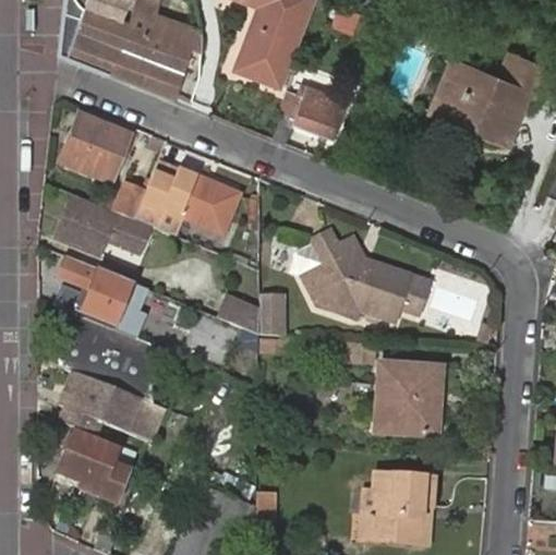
[(68,0),(61,50),(177,97),(200,25),(156,9),(150,25),(123,15),(130,0),(68,0)]
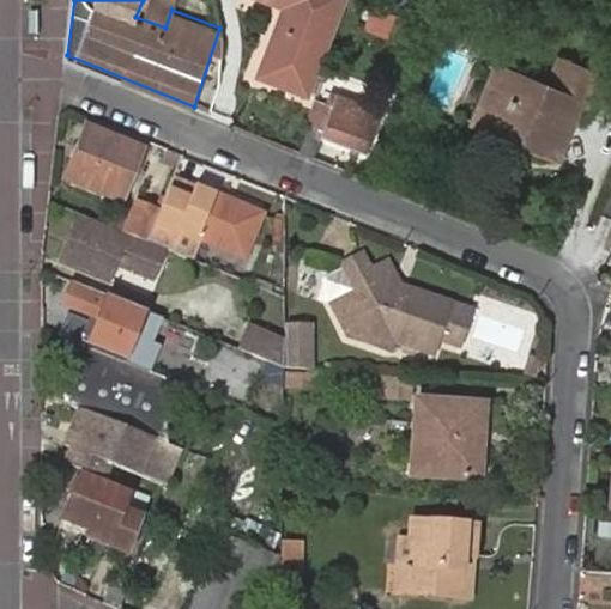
[(171,10),(146,0),(143,0),(135,17),(165,28),(171,10)]
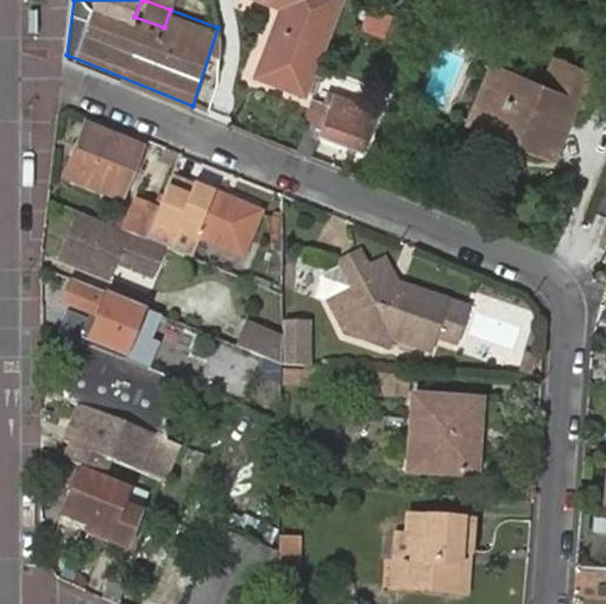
[(273,0),(285,5),(258,72),(304,91),(340,0),(273,0)]
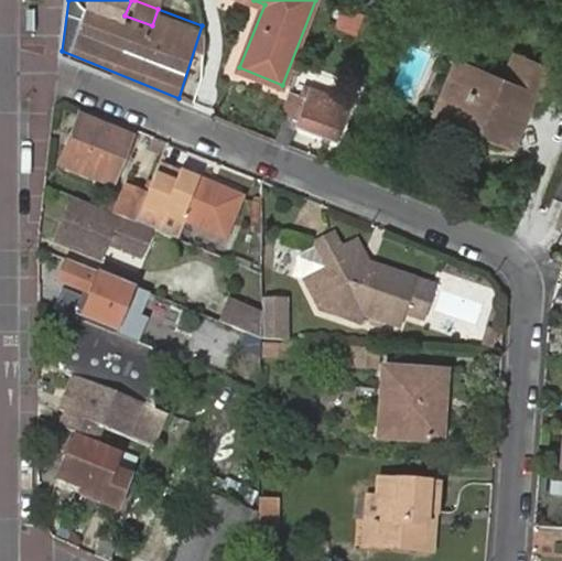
[(344,6),(336,25),(358,33),(365,13),(344,6)]
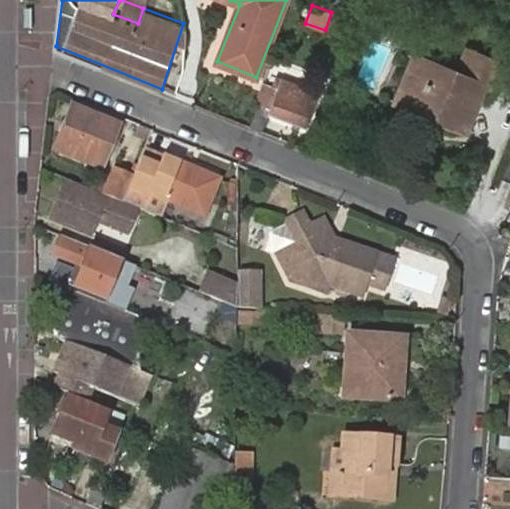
[(455,66),(413,48),(390,102),(468,134),(487,91),(491,92),(503,60),(465,43),(455,66)]
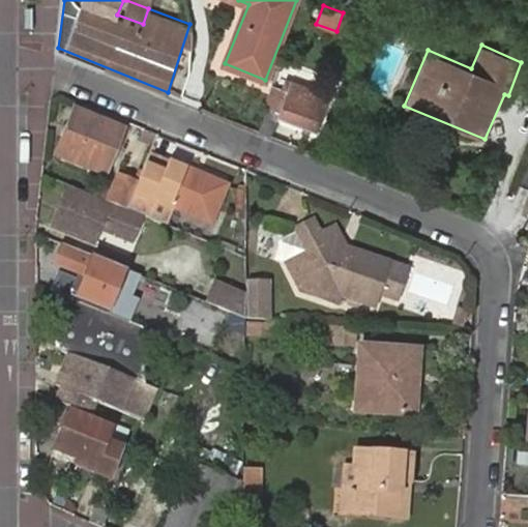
[(260,127),(271,133),(280,113),(317,126),(328,94),(285,78),(282,86),(272,83),(265,101),(267,104),(260,127)]
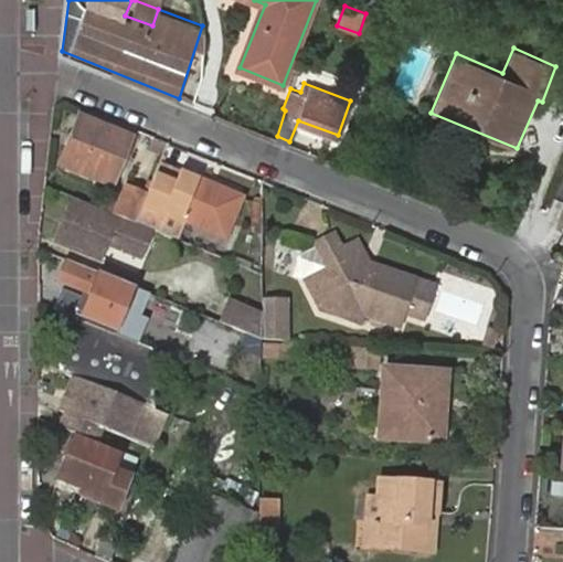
[(82,113),(61,162),(115,182),(133,134),(82,113)]
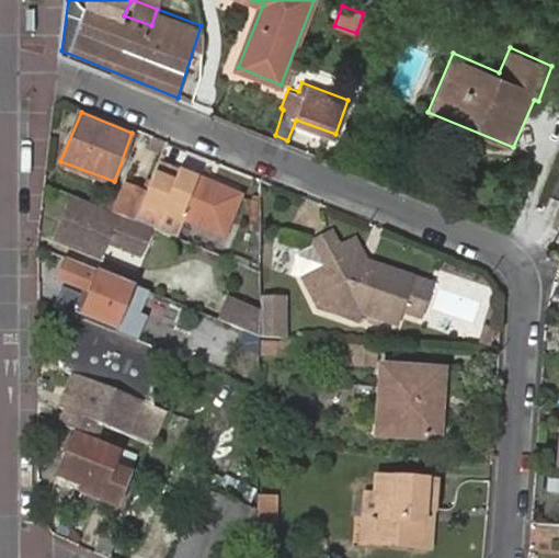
[(240,191),(179,166),(159,159),(147,190),(135,218),(160,228),(169,207),(225,230),(240,191)]
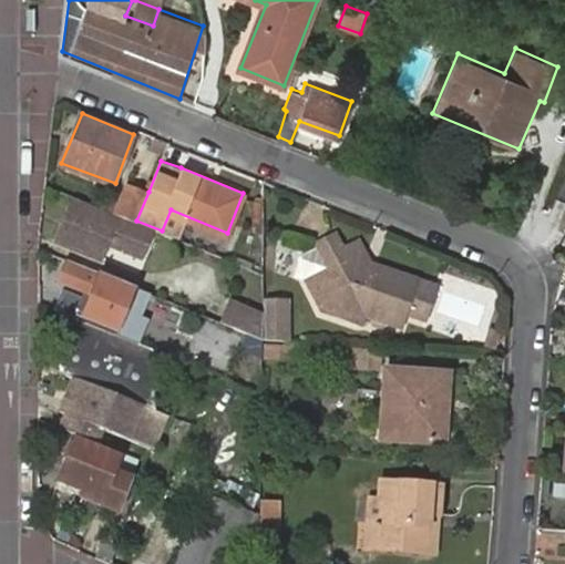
[(127,184),(116,212),(136,221),(149,192),(127,184)]
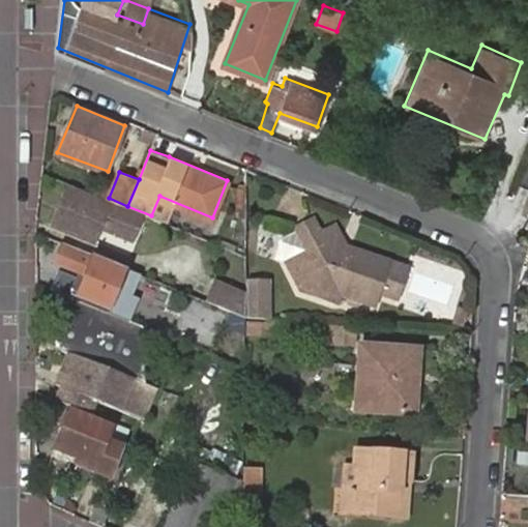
[(61,202),(52,224),(93,241),(98,229),(110,203),(68,185),(61,202)]
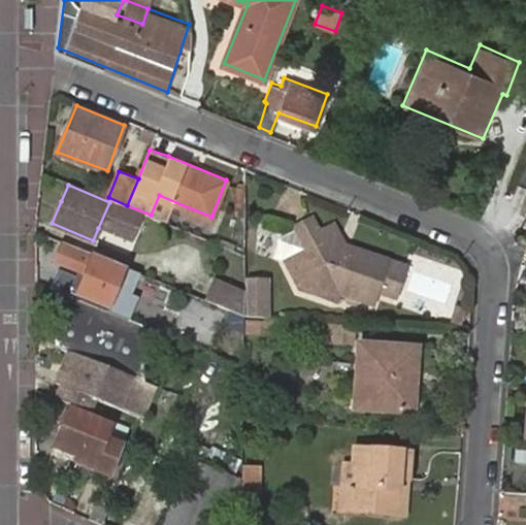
[(109,202),(98,228),(130,241),(140,216),(109,202)]
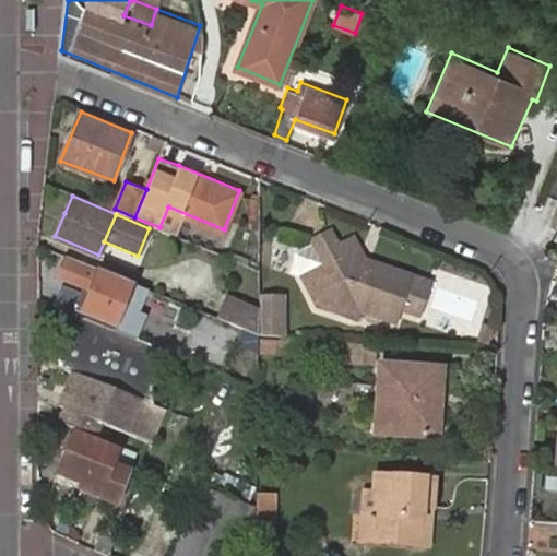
[(332,228),(312,237),(316,243),(326,264),(303,274),(316,306),(359,319),(362,310),(398,323),(401,312),(417,318),(429,283),(413,278),(411,284),(389,276),(391,271),(366,261),(364,268),(355,252),(362,249),(355,236),(340,244),(332,228)]
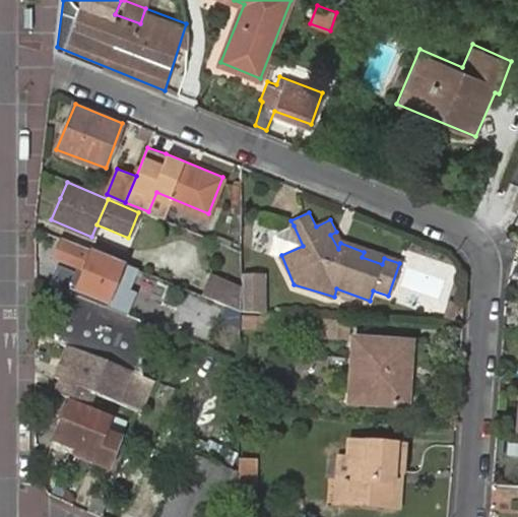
[(281,255),(303,246),(294,225),(279,233),(274,254),(281,255)]
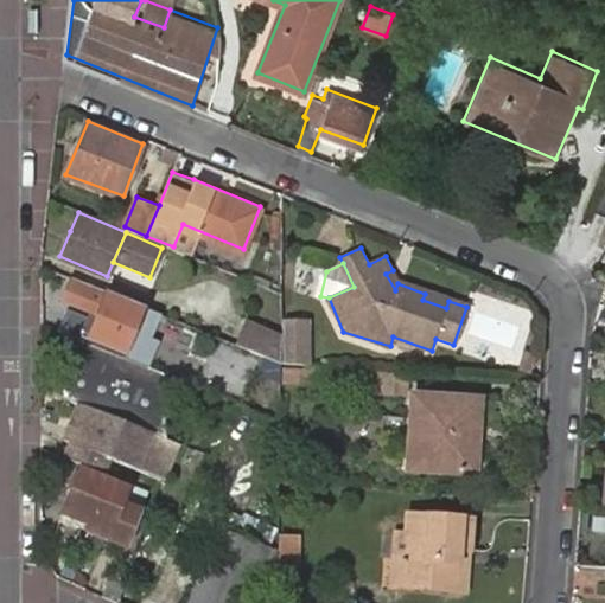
[(86,335),(152,360),(161,339),(151,335),(161,313),(71,276),(64,295),(68,306),(59,325),(86,335)]
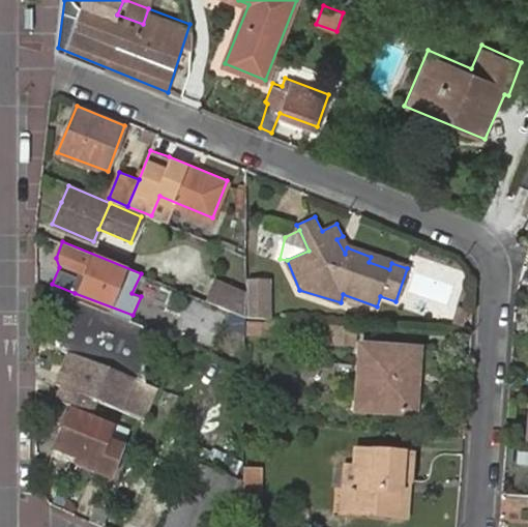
[(268,275),(247,273),(247,284),(246,291),(247,312),(268,314),(268,275)]
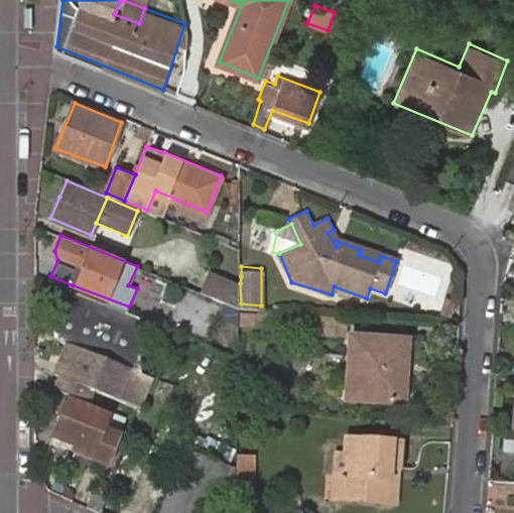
[(403,279),(438,288),(441,277),(405,268),(403,279)]
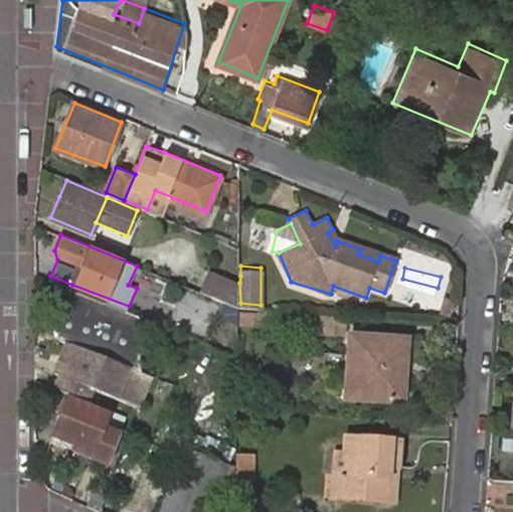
[(240,303),(239,283),(210,270),(201,291),(240,306),(240,303)]
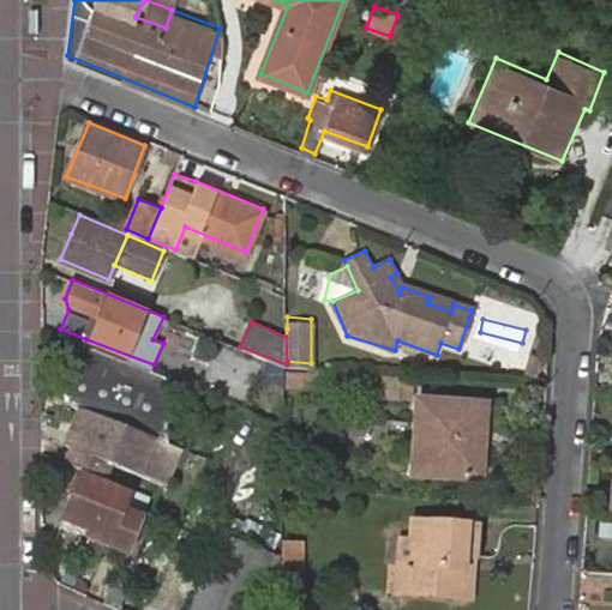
[(141,364),(64,334),(66,400),(169,441),(167,375),(154,370),(141,364)]
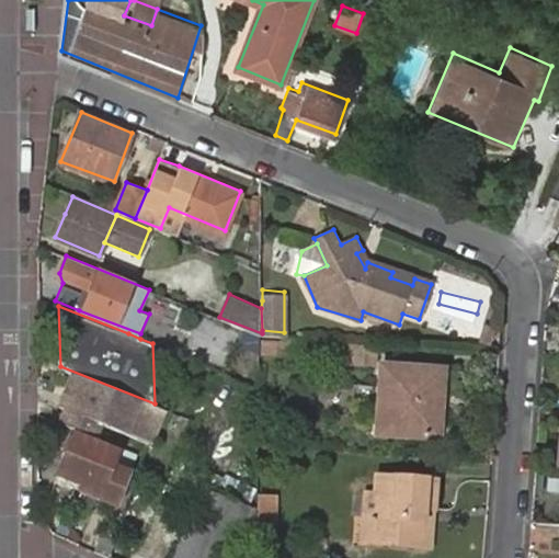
[(346,343),(346,364),(373,367),(375,345),(346,343)]
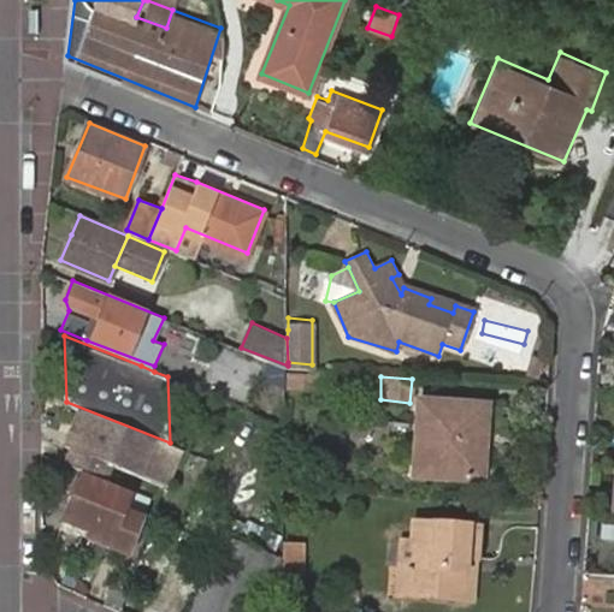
[(421,398),(417,473),(480,477),(486,402),(421,398)]
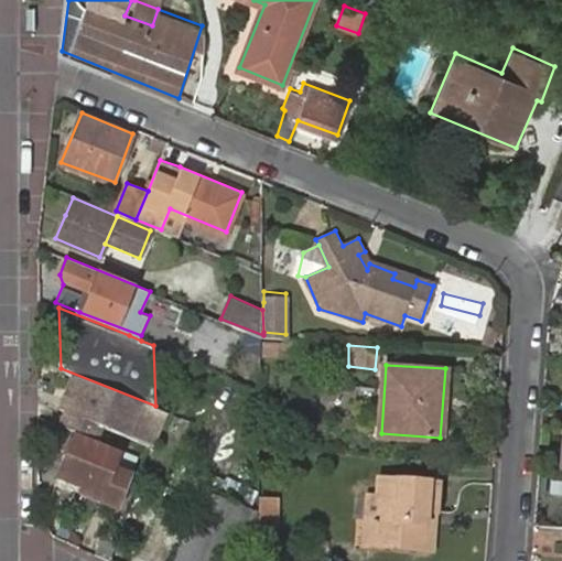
[(63,413),(101,428),(110,431),(111,429),(155,445),(169,411),(155,406),(77,375),(63,413)]
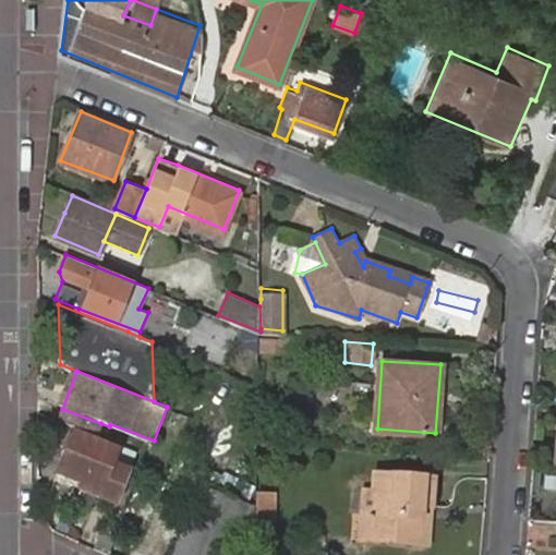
[(104,441),(136,453),(149,458),(156,442),(110,424),(104,441)]
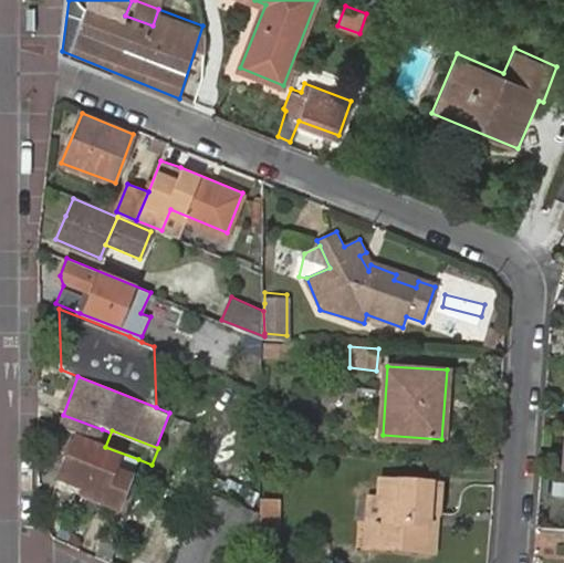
[(63,478),(86,488),(83,498),(101,506),(118,513),(134,475),(118,467),(122,457),(77,439),(63,478)]
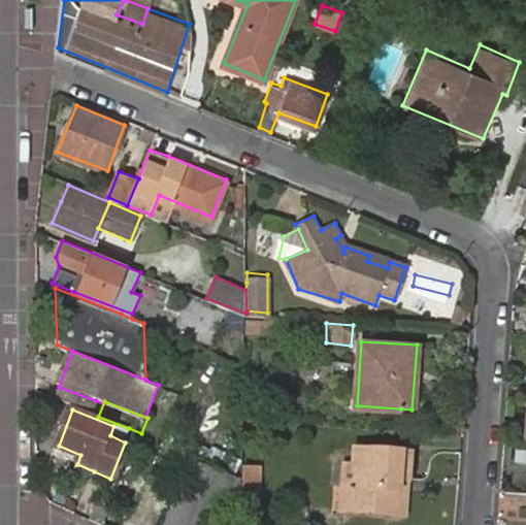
[(341,461),(337,510),(400,515),(402,492),(403,481),(414,481),(414,451),(352,448),(351,461),(341,461)]
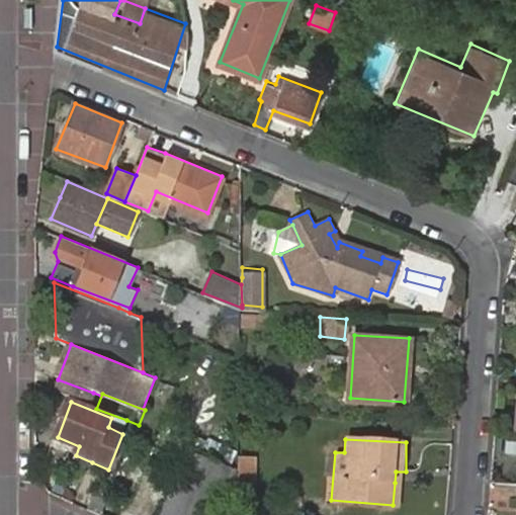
[(216,514),(235,468),(185,448),(158,514),(216,514)]
